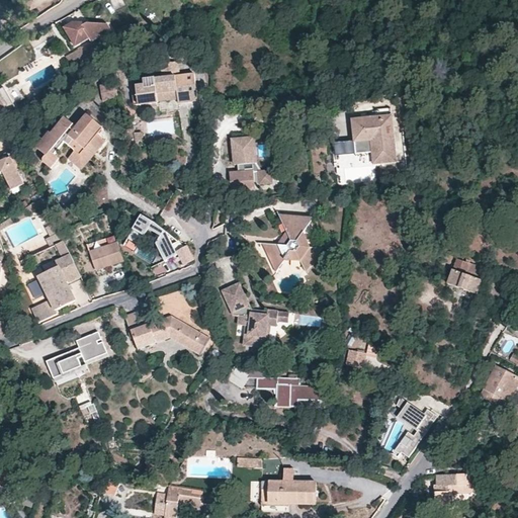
[(72,26),(65,30),(75,48),(90,38),(93,42),(112,30),(108,24),(88,23),(85,25),(84,23),(73,22),(70,24),(72,26)]
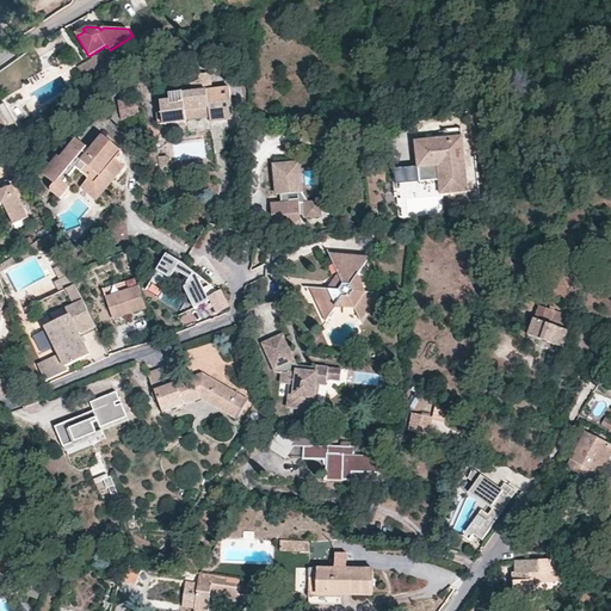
[(81,68),(88,79),(113,63),(107,54),(81,68)]
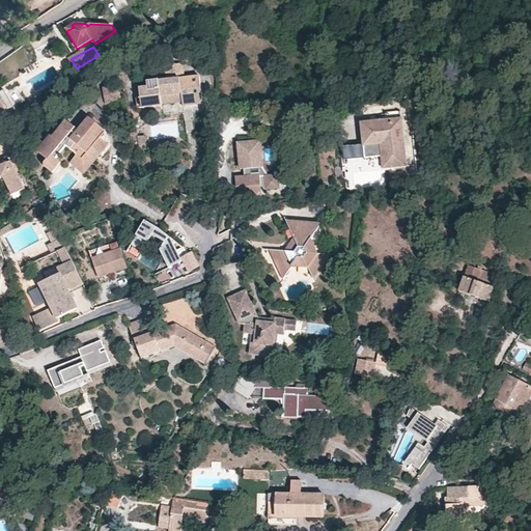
[(205,105),(202,78),(188,80),(187,65),(169,67),(170,81),(170,82),(169,82),(163,82),(163,81),(151,82),(151,88),(142,89),(143,99),(139,99),(139,108),(144,107),(144,109),(164,107),(164,105),(185,103),(185,107),(188,107),(205,105)]
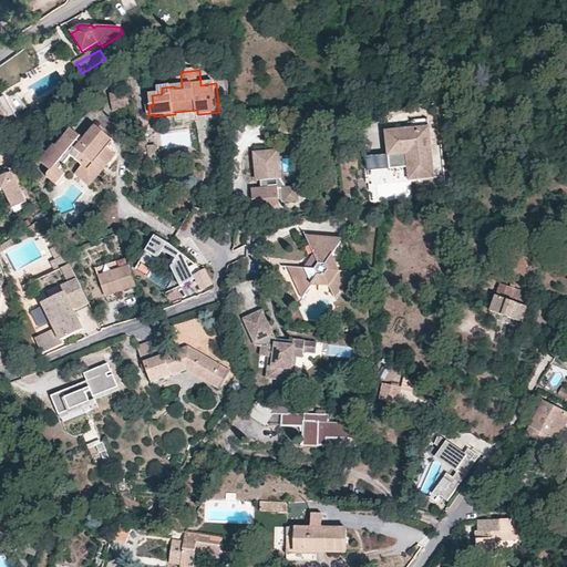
[(130,109),(126,90),(111,93),(114,112),(130,109)]
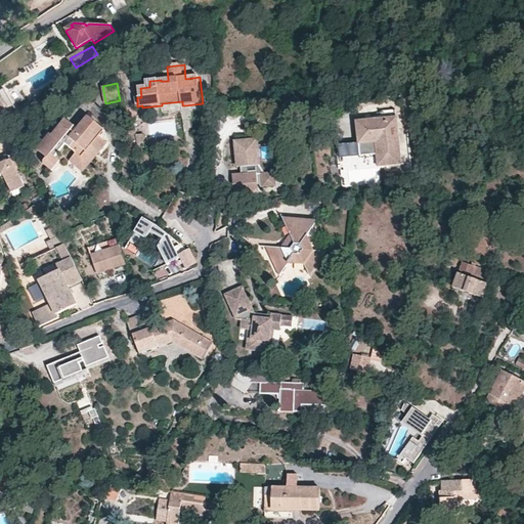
[(17,107),(7,88),(0,92),(0,121),(11,115),(10,113),(17,107)]
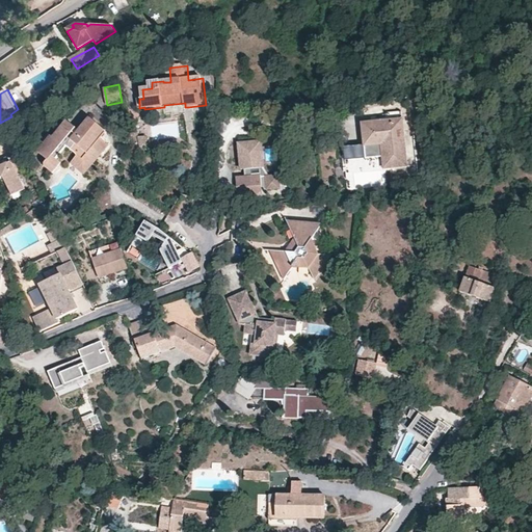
[(384,142),(384,149),(387,166),(409,164),(404,117),(396,118),(394,118),(392,118),(390,118),(389,118),(387,120),(384,120),(383,120),(381,120),(379,120),(377,121),(364,122),(366,144),(384,142)]
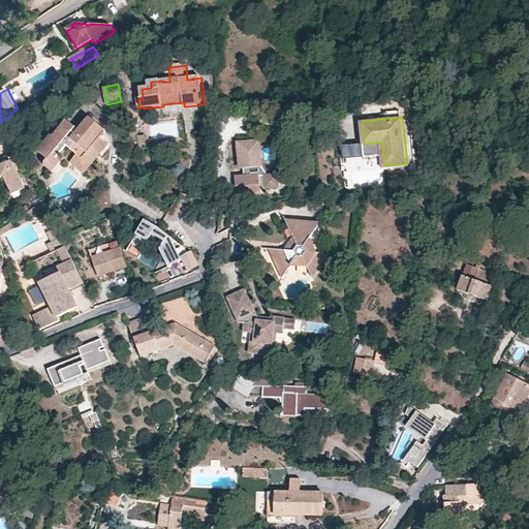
[(96,152),(101,156),(105,151),(111,146),(102,138),(107,132),(92,119),(84,128),(86,130),(81,136),(74,131),(66,124),(55,137),(49,146),(47,144),(40,152),(50,159),(45,165),(54,174),(62,164),(58,160),(68,148),(79,156),(75,160),(84,167),(96,152)]
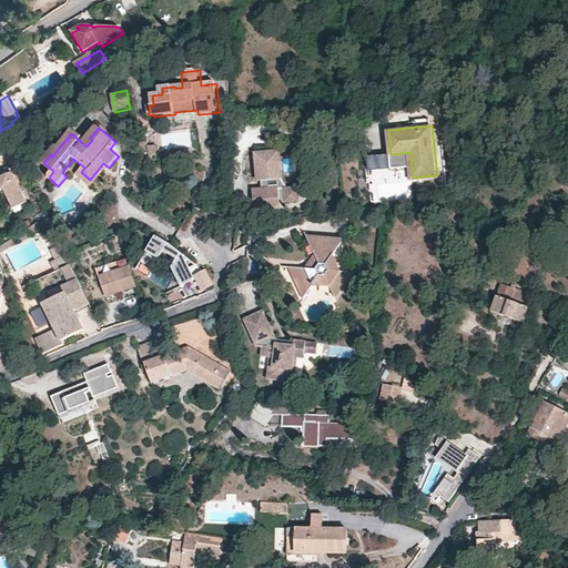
[(73,130),(71,133),(80,141),(83,138),(73,130)]
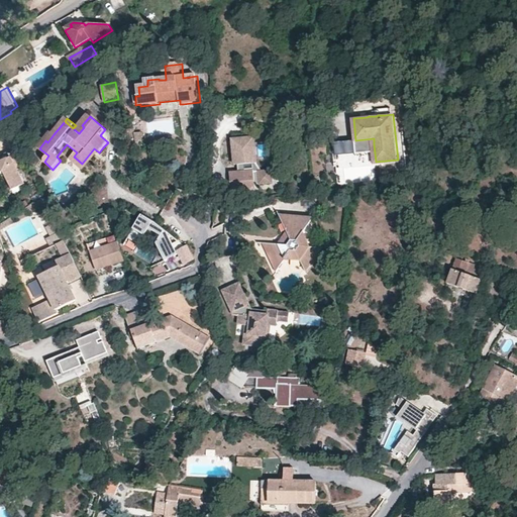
[(43,139),(45,140),(47,142),(54,134),(50,131),(43,139)]
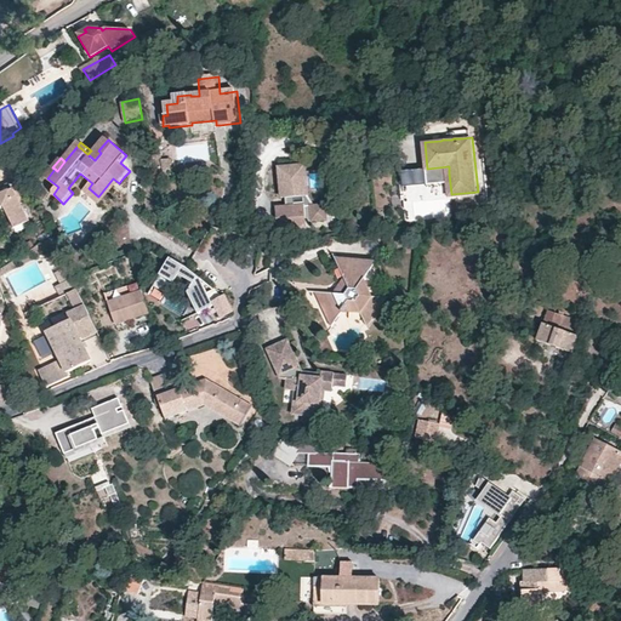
[(286,195),(288,205),(305,204),(306,205),(314,204),(306,193),(309,193),(307,165),(280,167),(283,195),(286,195)]
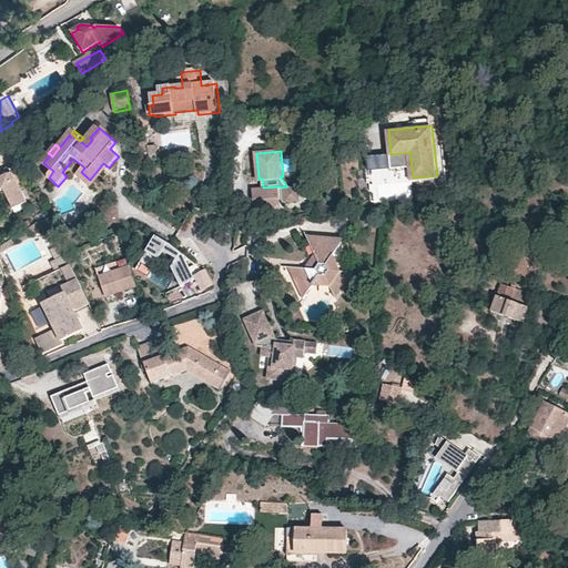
[(92,188),(109,168),(103,163),(90,180),(81,172),(78,176),(92,188)]
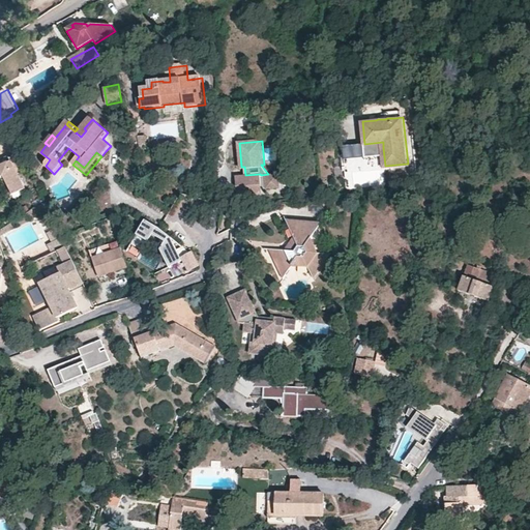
[(25,189),(11,163),(13,162),(10,155),(0,159),(0,178),(3,177),(12,196),(25,189)]
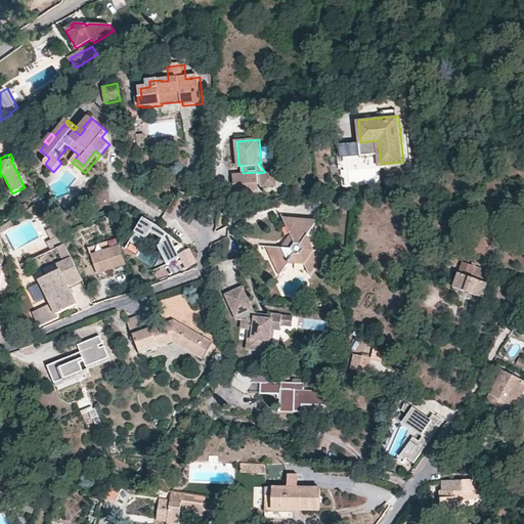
[(243,173),(233,173),(233,182),(234,192),(247,191),(259,190),(259,186),(277,185),(276,171),(265,172),(258,173),(257,172),(243,173)]
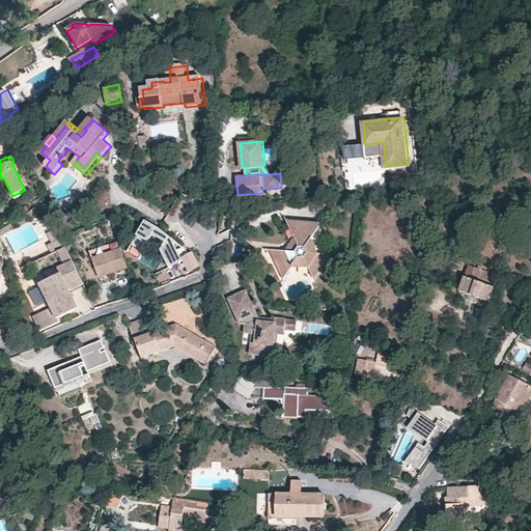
[(143,217),(135,231),(147,240),(151,233),(162,239),(158,247),(167,263),(182,257),(172,236),(143,217)]
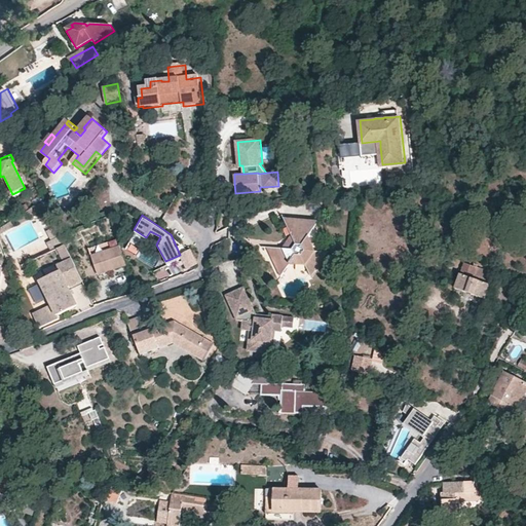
[(301,255),(307,266),(311,275),(328,252),(315,251),(308,235),(318,221),(284,217),(292,235),(286,242),(287,247),(285,248),(282,248),(271,247),(274,254),(271,256),(277,269),(285,269),(288,265),(295,265),(291,258),(295,254),(301,255)]
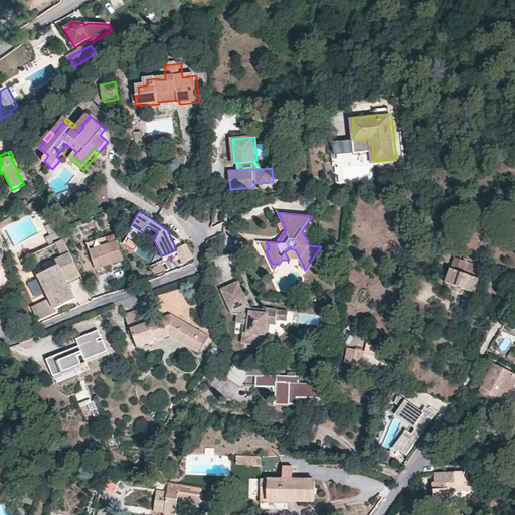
[(496,230),(500,219),(488,213),(483,224),(496,230)]
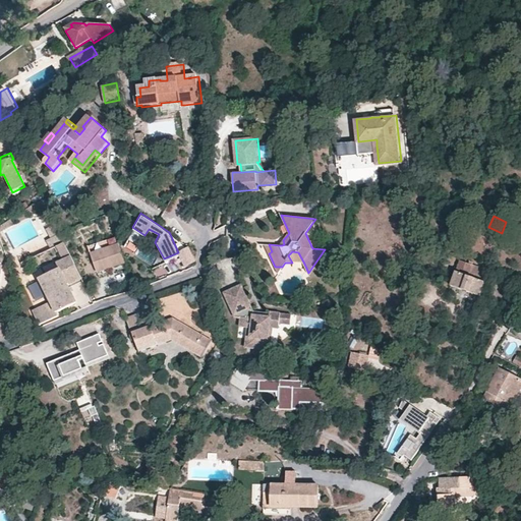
[(59,233),(56,224),(46,229),(50,238),(59,233)]
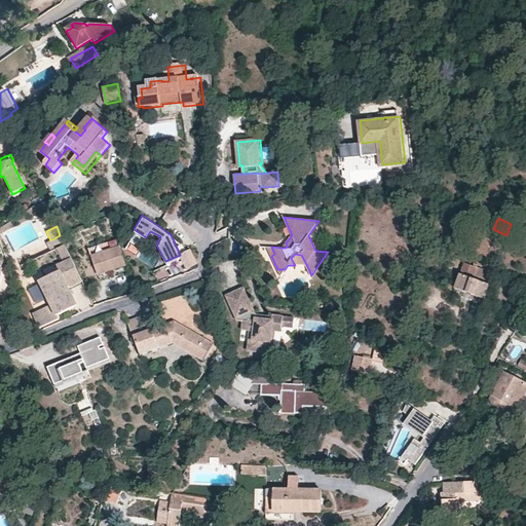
[(64,246),(60,235),(50,240),(47,242),(51,251),(57,249),(64,246)]
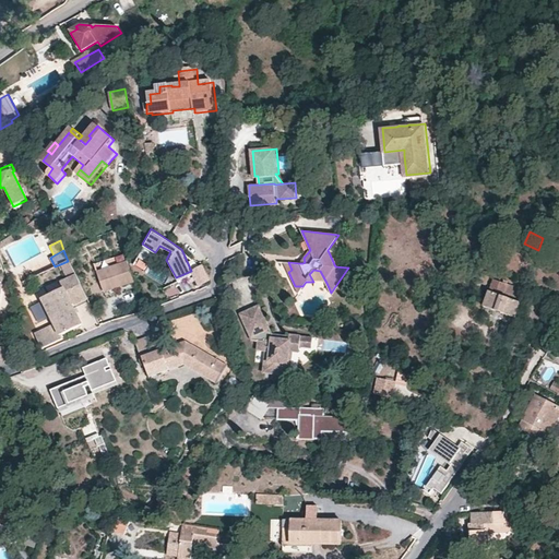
[(74,273),(68,261),(60,264),(67,276),(74,273)]
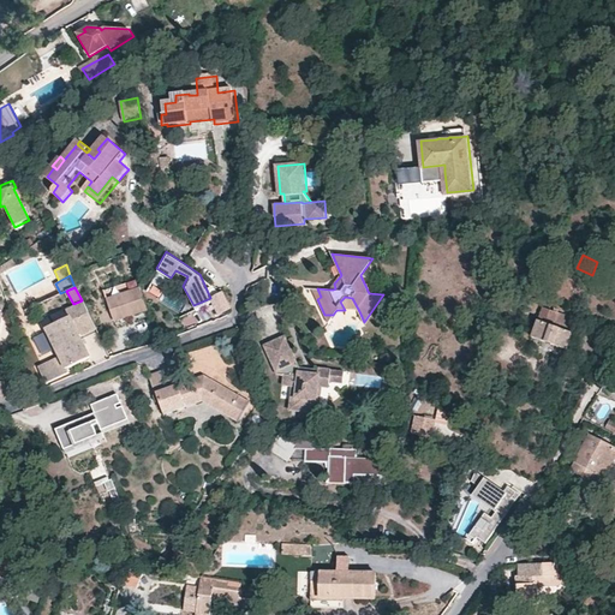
[(150,312),(143,291),(109,300),(117,323),(132,318),(150,312)]
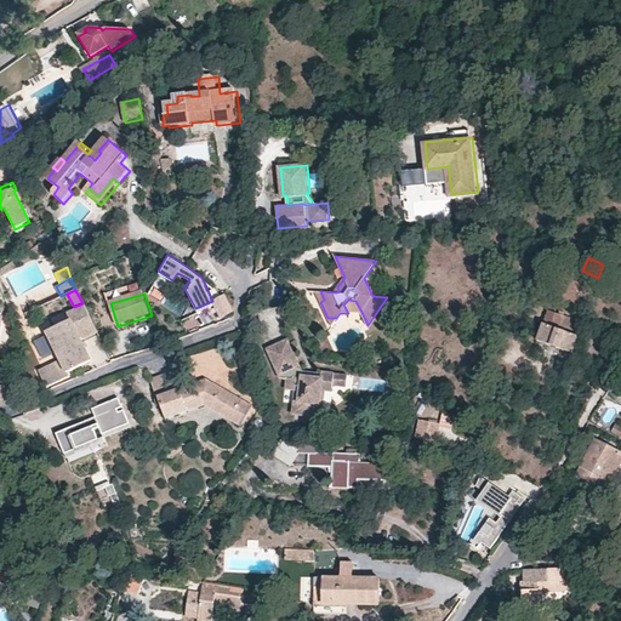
[(222,319),(233,312),(224,294),(212,301),(222,319)]
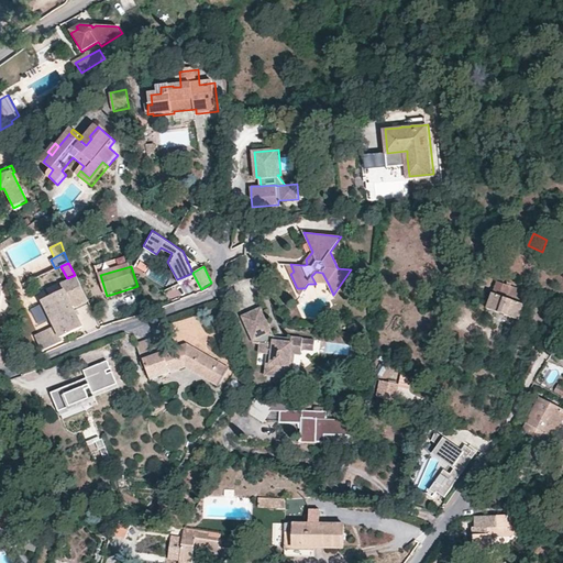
[(316,284),(329,285),(322,273),(316,272),(311,276),(316,284)]
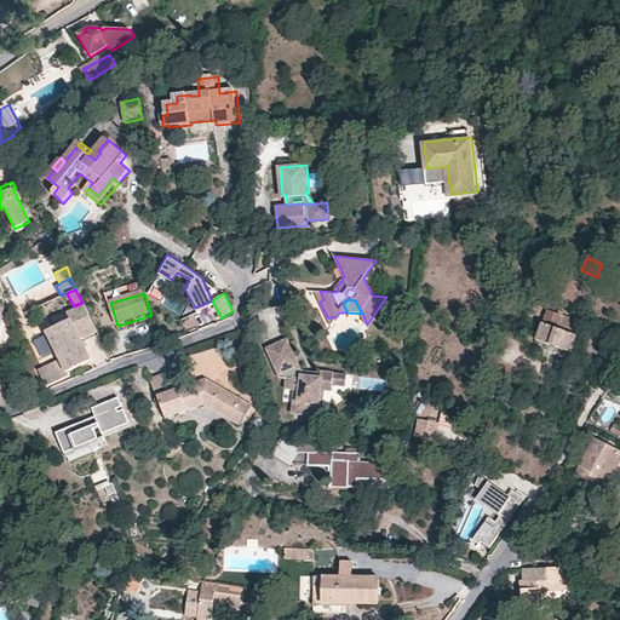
[(98,332),(84,305),(69,313),(72,320),(46,332),(59,360),(39,371),(47,388),(69,377),(68,372),(92,360),(82,339),(90,336),(98,332)]
